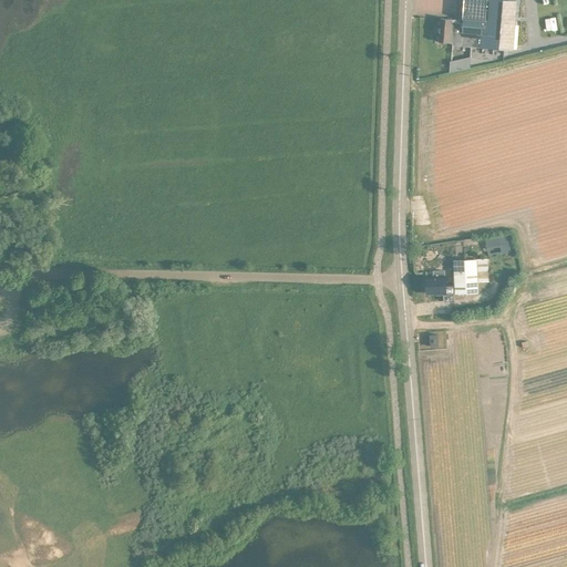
[(460,45),(512,49),(516,0),(511,0),(460,0),(457,19),(440,18),(437,41),(460,43),(460,45)]
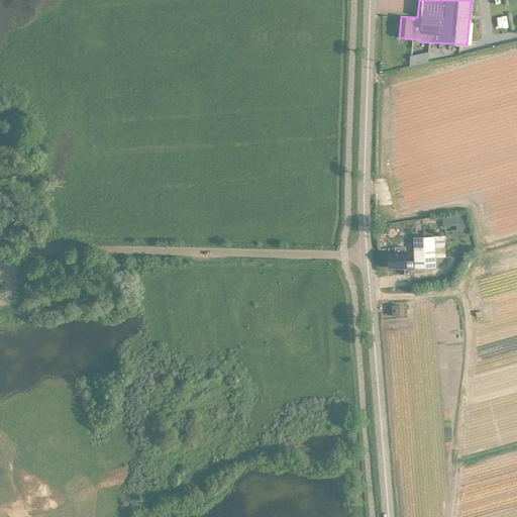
[(456,229),(463,228),(460,213),(454,214),(455,223),(456,228),(456,229)]
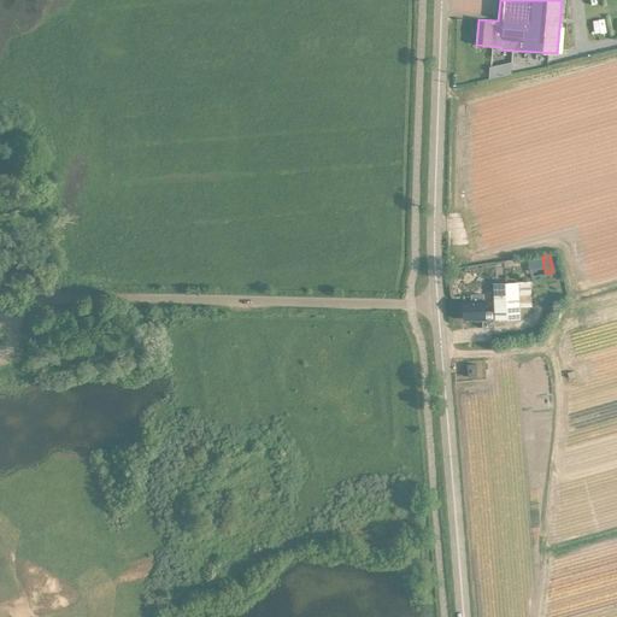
[(517,306),(530,306),(530,293),(529,281),(517,282),(492,282),(494,319),(518,318),(517,306)]
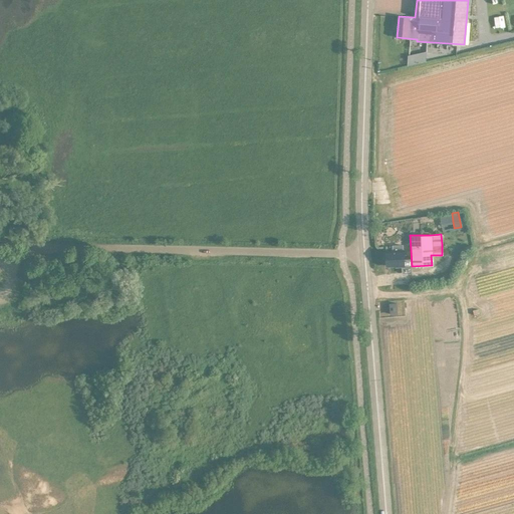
[(386,265),(401,265),(401,272),(410,272),(410,259),(403,259),(403,250),(386,251),(386,265)]
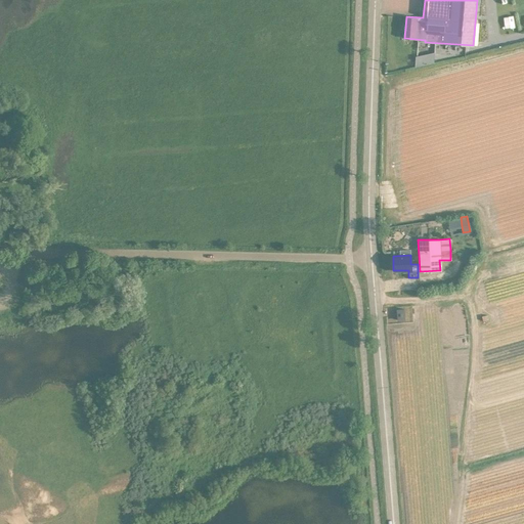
[(396,309),(397,319),(405,318),(404,308),(396,309)]
